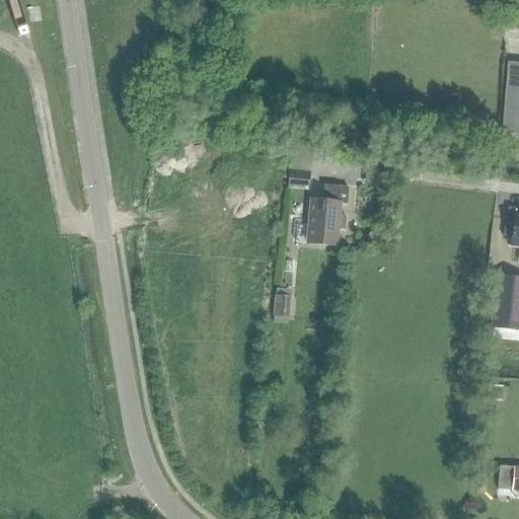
[(518,63),(506,62),(500,133),(518,134),(518,63)]
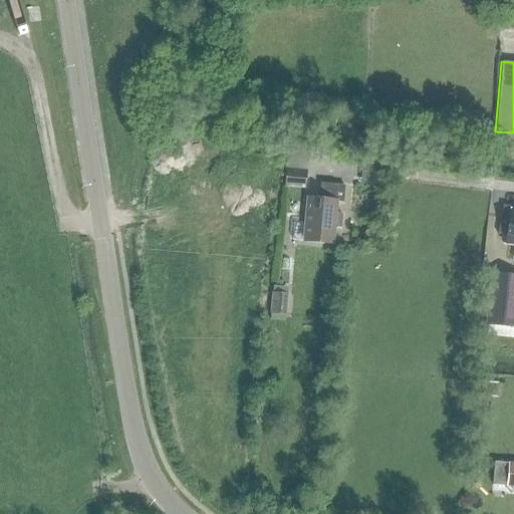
[(284,187),(305,189),(306,171),(286,169),(284,187)]
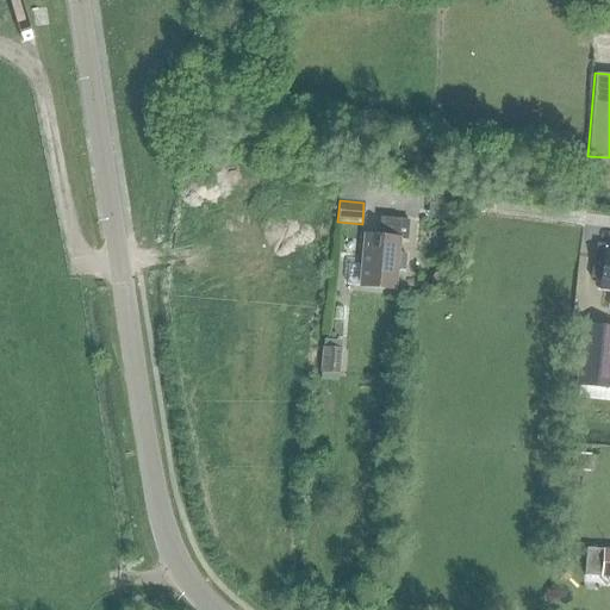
[(379,218),(378,237),(365,236),(360,284),(391,287),(392,271),(404,271),(406,255),(394,254),(397,221),(379,218)]
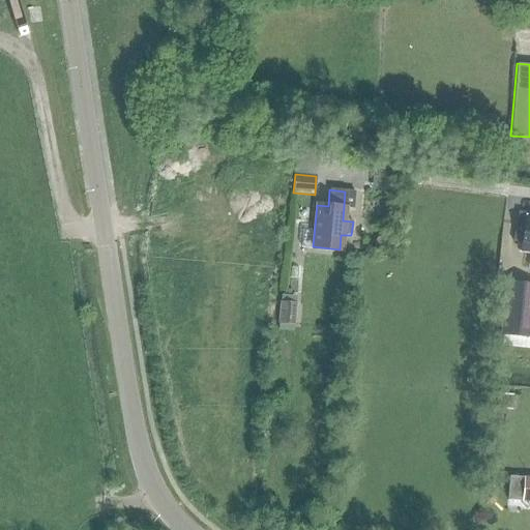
[(520,252),(529,253),(529,216),(527,216),(528,213),(518,211),(512,242),(522,243),(520,252)]
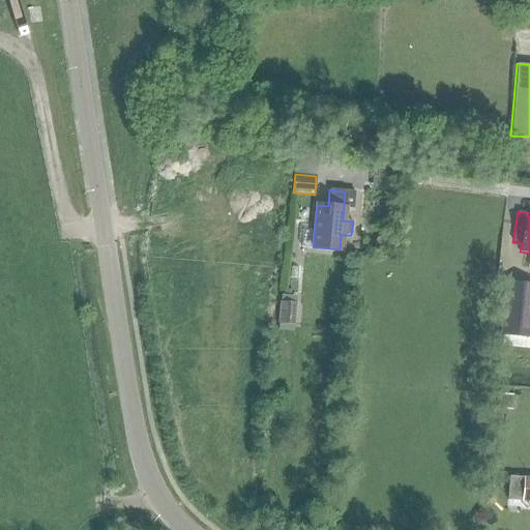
[(501,334),(529,336),(529,285),(505,283),(501,334)]
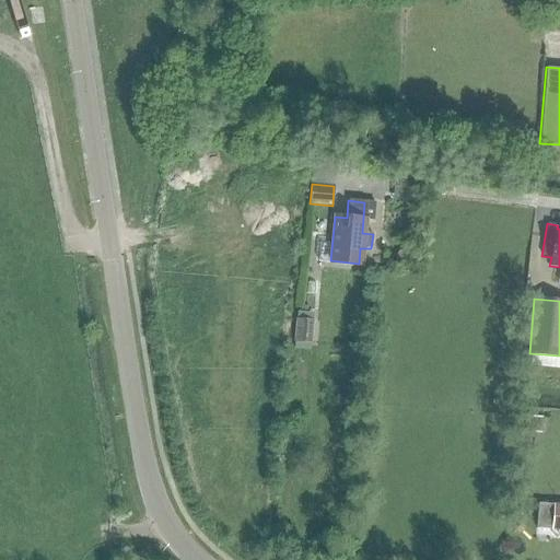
[(293,341),(312,343),(314,321),(295,319),(293,341)]
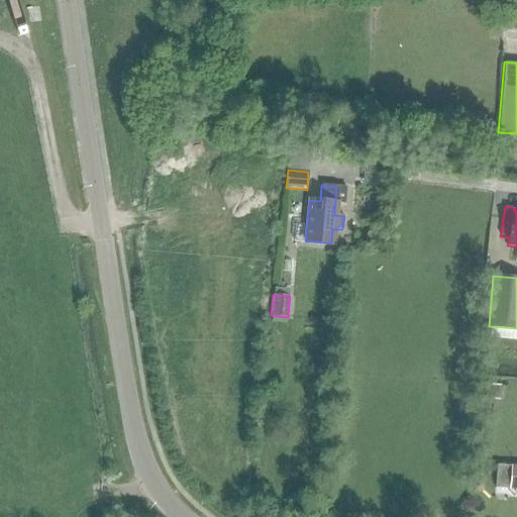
[(499,400),(500,386),(486,385),(485,399),(499,400)]
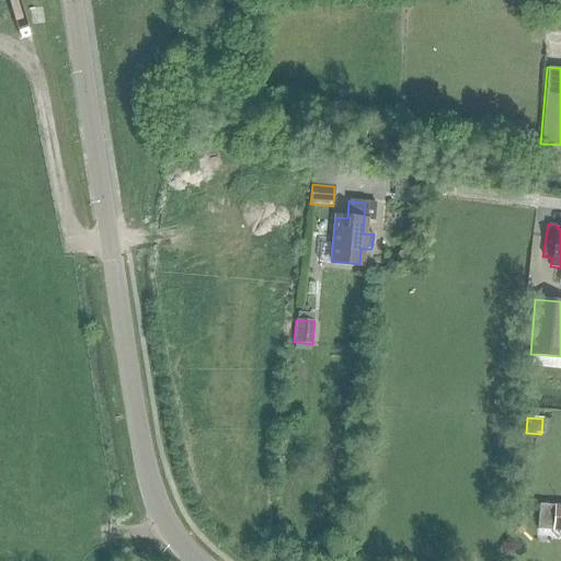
[(560,505),(539,504),(537,529),(560,530),(560,505)]
